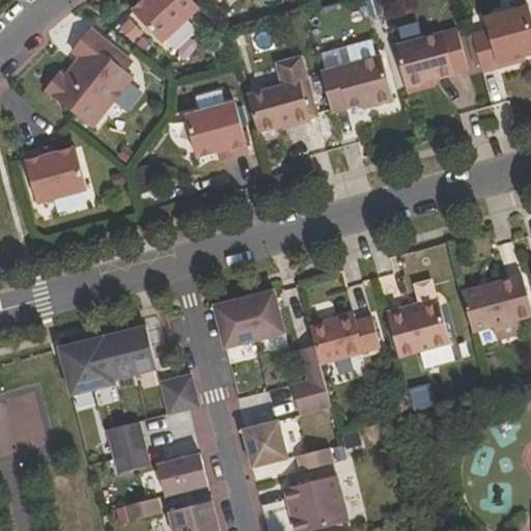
[(191,0),(144,0),(132,12),(162,44),(199,8),(191,0)]
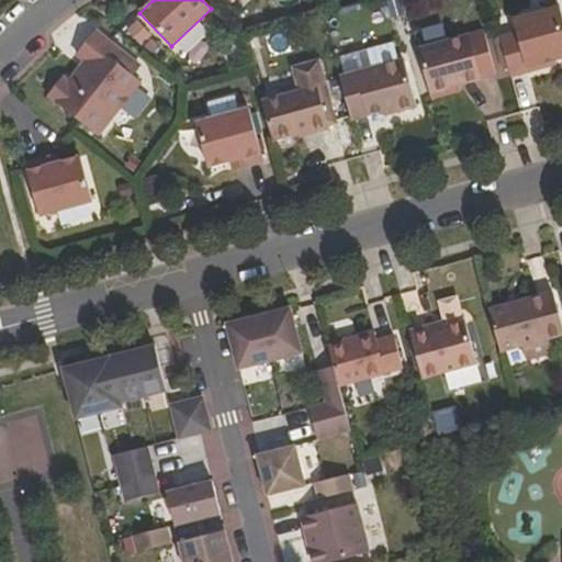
[(561,56),(561,15),(559,6),(513,19),(516,32),(499,36),(510,75),(555,63),(555,58),(561,56)]
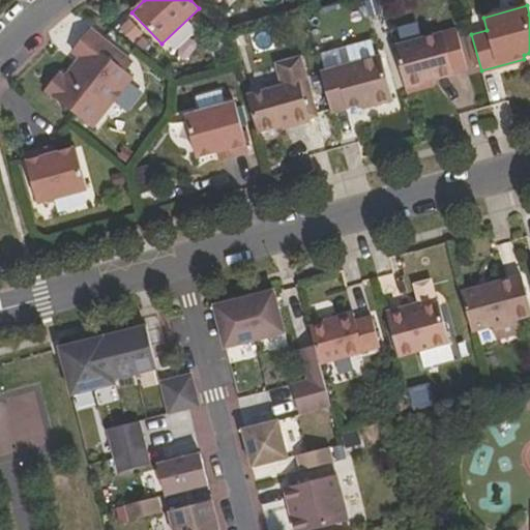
[(46,91),(92,128),(133,78),(107,57),(114,48),(90,30),(72,53),(83,60),(79,65),(76,63),(64,78),(60,74),(46,91)]
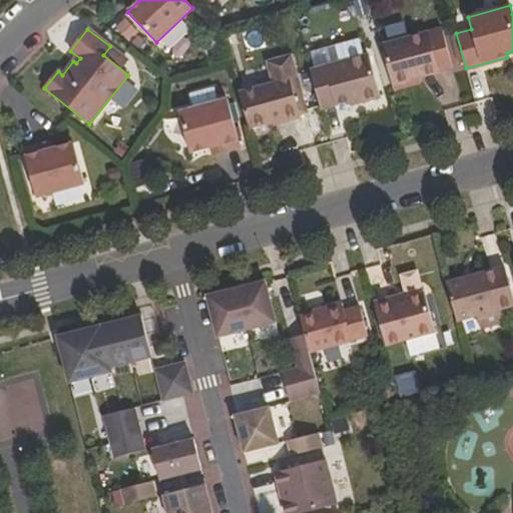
[(393,83),(439,70),(429,31),(382,45),(393,83)]
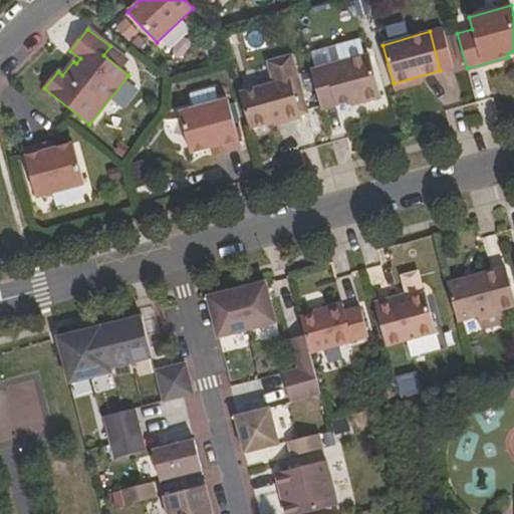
[(352,104),(380,96),(369,54),(311,70),(322,108),(350,100),(352,104)]
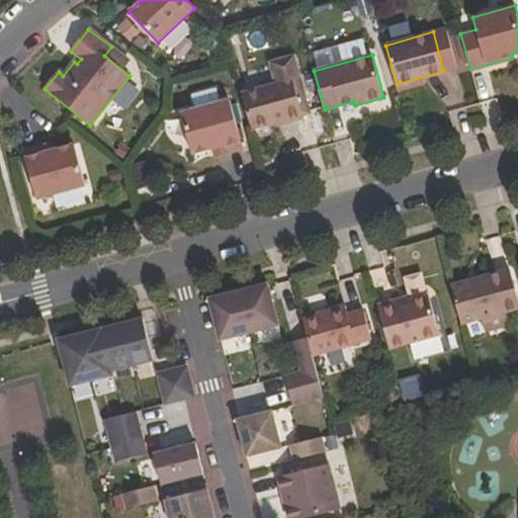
[(288,123),(305,119),(304,116),(312,114),(294,56),(270,63),(276,84),(242,93),(252,130),(274,123),(287,119),(288,123)]
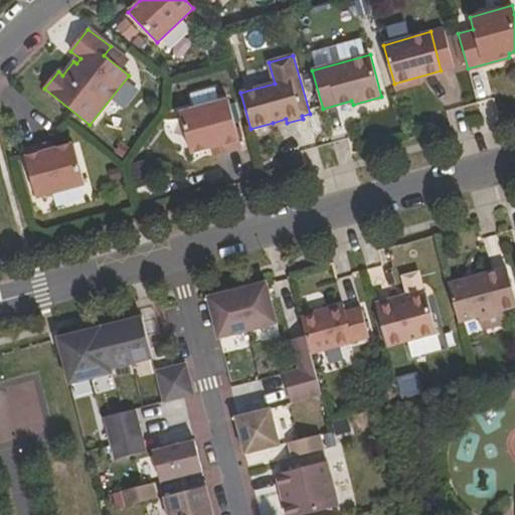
[(214,154),(241,147),(228,100),(180,113),(191,153),(212,147),(214,154)]
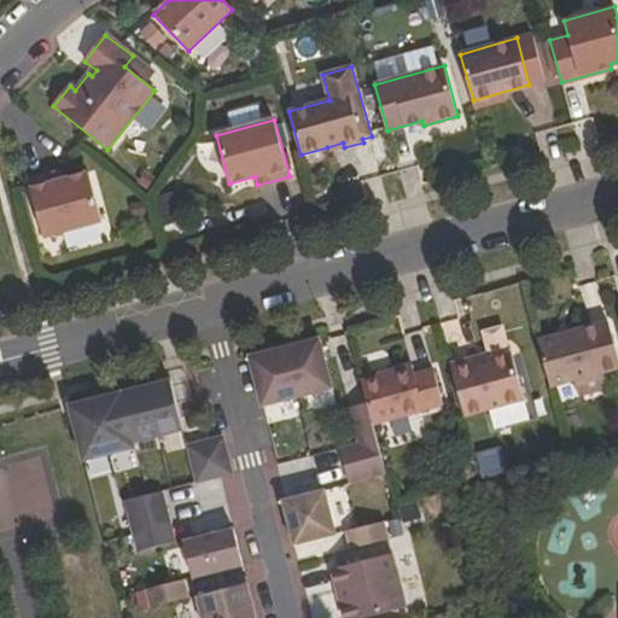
[(44,237),(101,222),(89,174),(65,180),(63,172),(29,180),(44,237)]
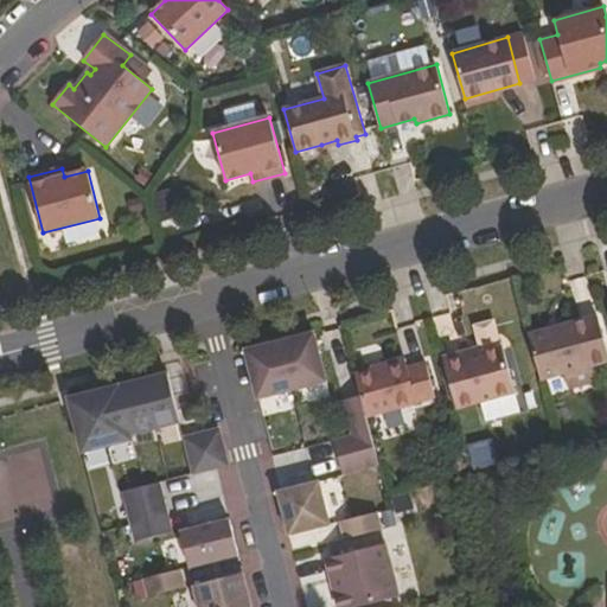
[(543,378),(606,359),(606,347),(598,313),(530,332),(543,378)]
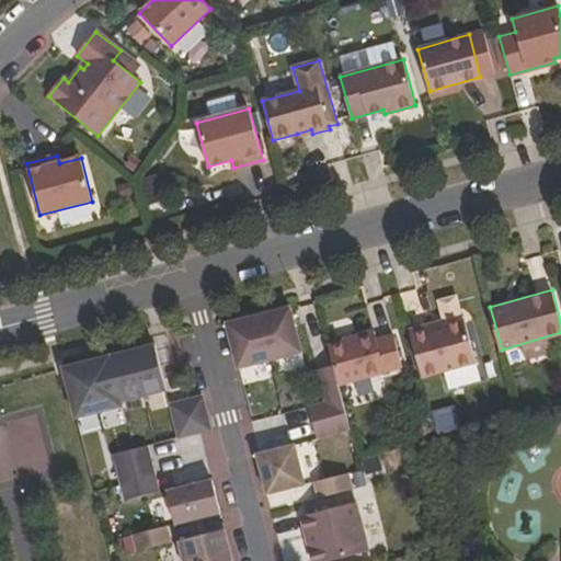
[(444,320),(431,324),(432,329),(465,319),(458,295),(438,300),(444,320)]
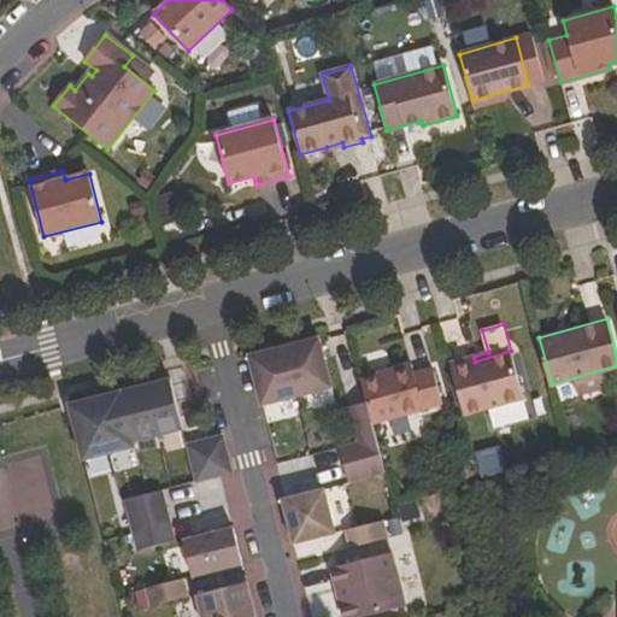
[(319,339),(250,357),(262,406),(331,388),(319,339)]
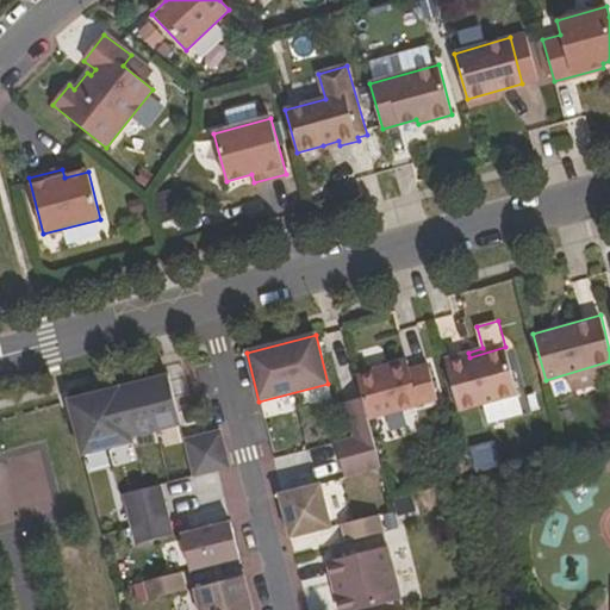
[(446,359),(460,409),(518,392),(505,347),(470,358),(468,353),(446,359)]
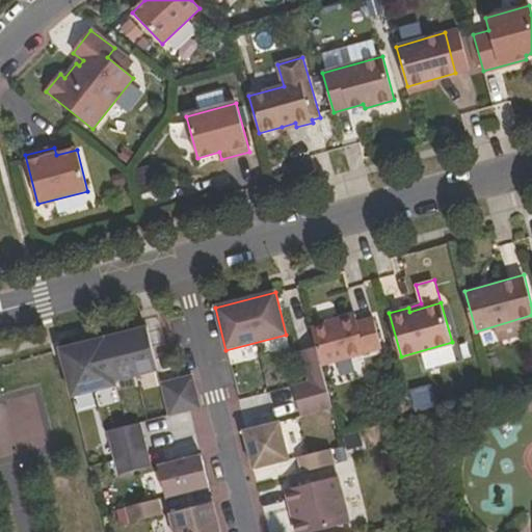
[(321,366),(381,350),(373,320),(357,324),(355,317),(311,329),(316,347),(321,366)]
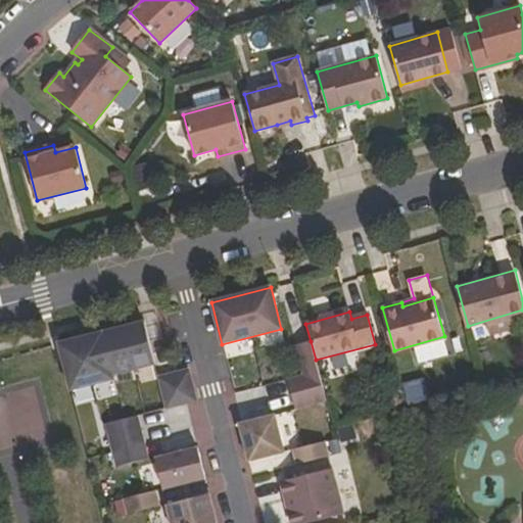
[(113,379),(112,375),(155,365),(144,322),(59,343),(70,390),(113,379)]
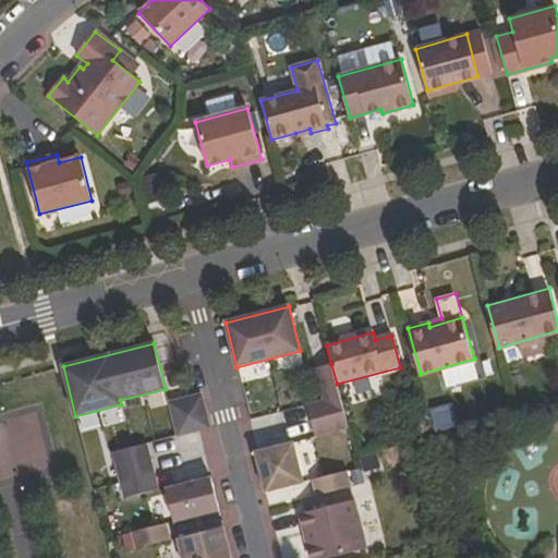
[(337,384),(331,364),(316,368),(325,401),(307,405),(316,436),(349,427),(337,384)]
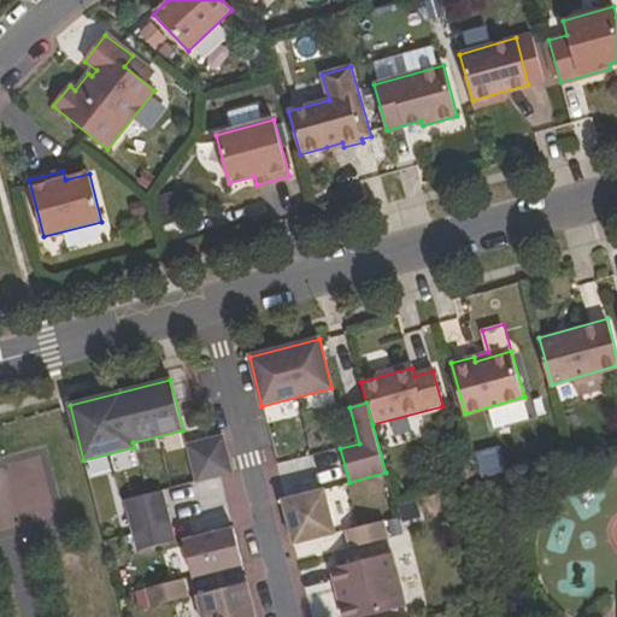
[(223,436),(188,445),(198,482),(233,472),(223,436)]
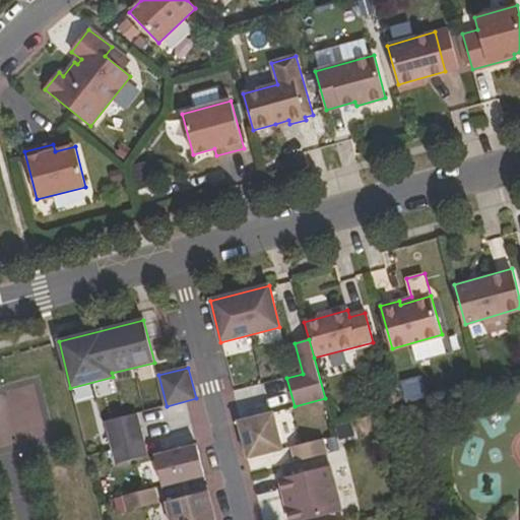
[(261,392),(265,405),(284,399),(280,387),(261,392)]
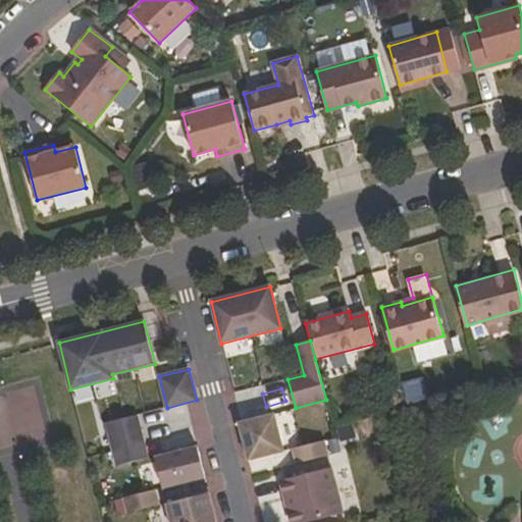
[(194,447),(212,441),(203,401),(187,405),(191,422),(188,423),(194,447)]
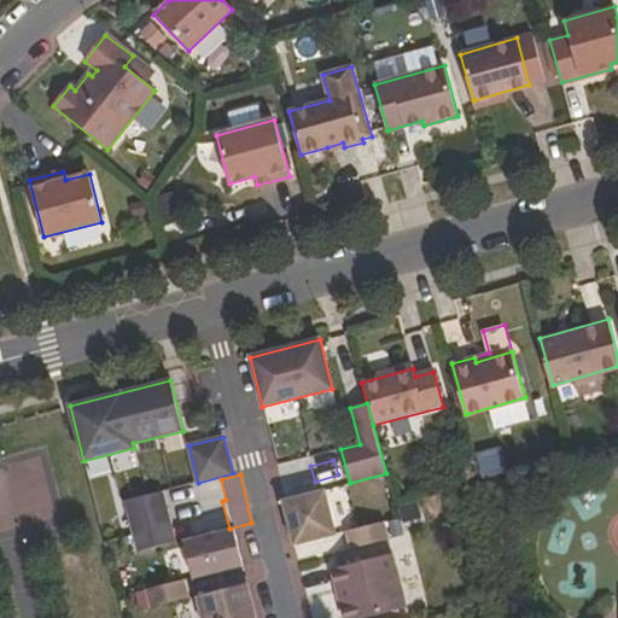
[(127,501),(130,518),(167,509),(163,491),(127,501)]
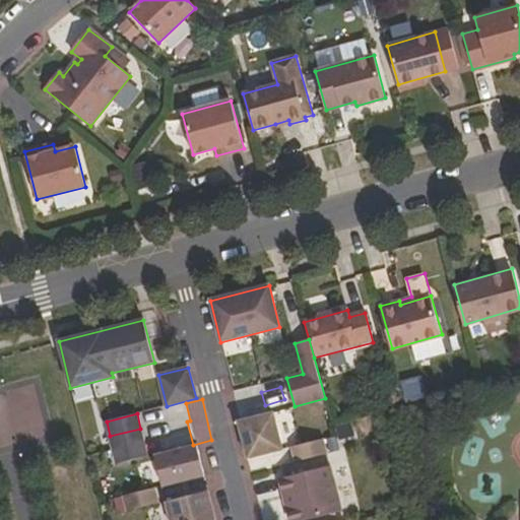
[(273,413),(239,423),(248,458),(283,449),(273,413)]
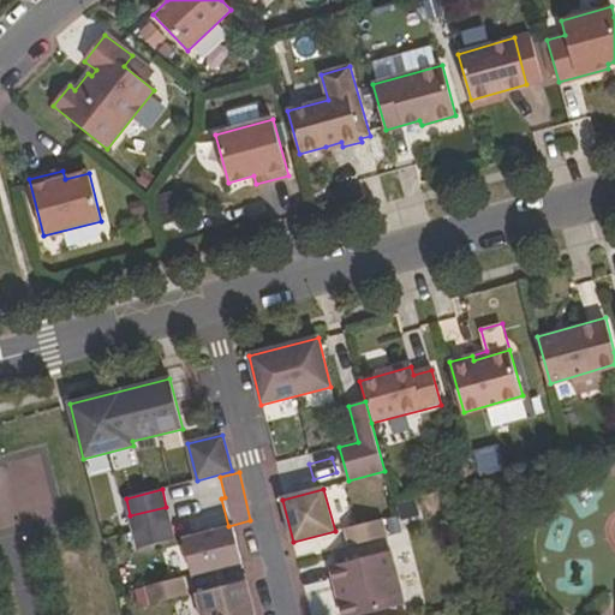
[(130,515),(135,532),(171,524),(166,507),(130,515)]
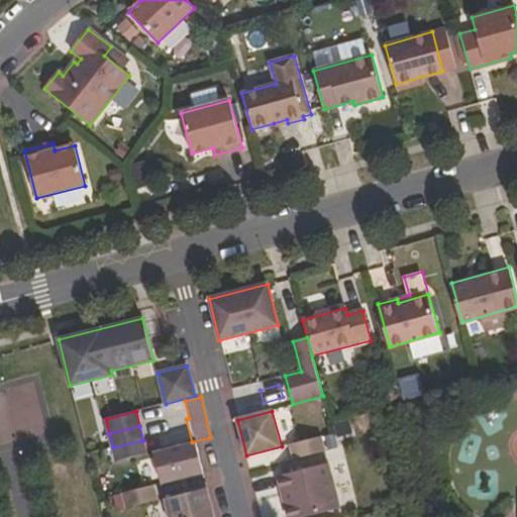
[(322,437),(291,444),(294,459),(326,451),(322,437)]
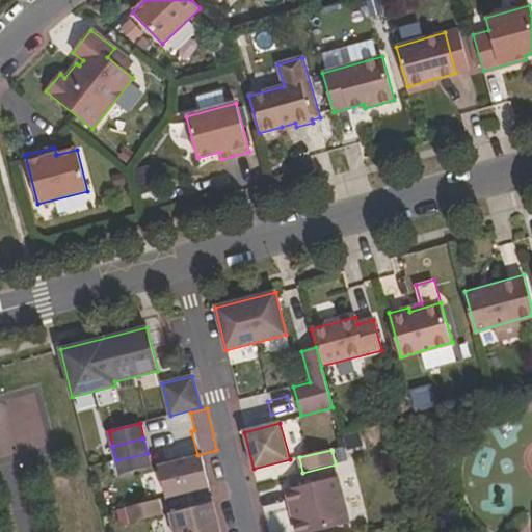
[(148,453),(116,460),(120,476),(151,468),(148,453)]
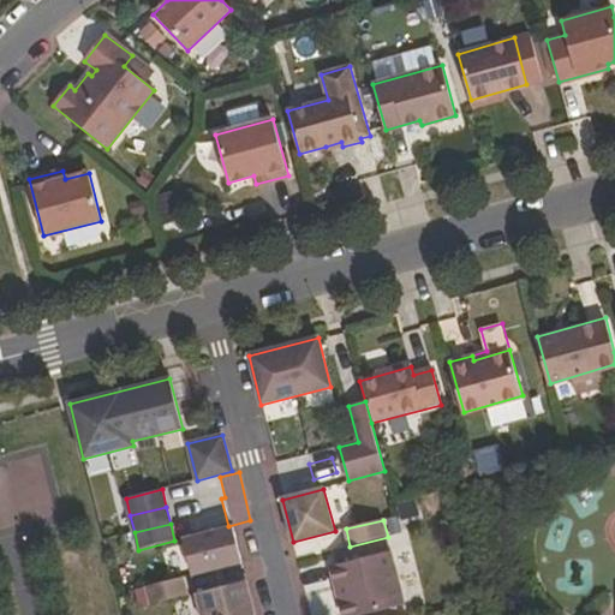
[(233,527),(184,539),(192,574),(242,562),(233,527)]
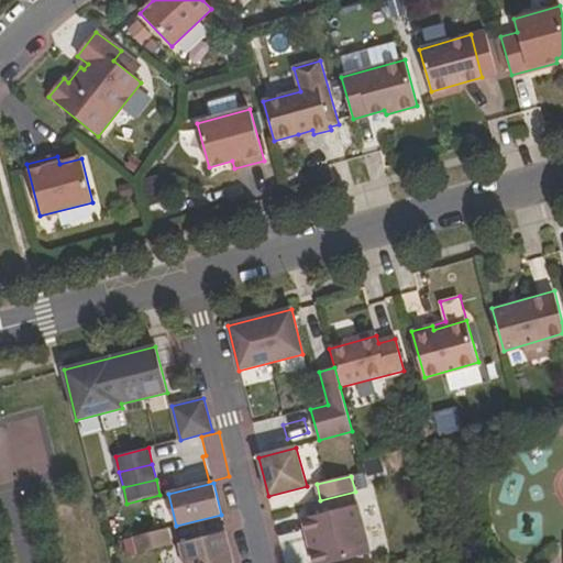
[(359,505),(304,519),(315,562),(332,562),(371,553),(359,505)]
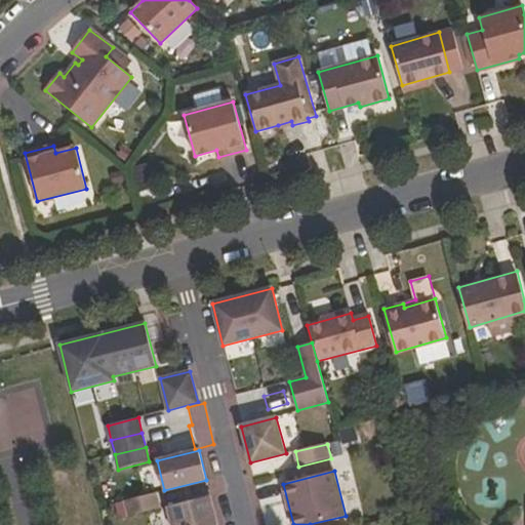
[(157,493),(126,500),(129,516),(160,508),(157,493)]
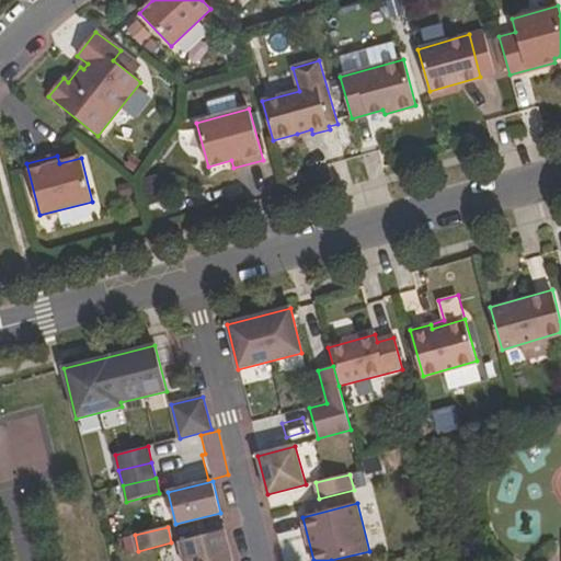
[(232,560),(225,530),(180,541),(185,560),(232,560)]
